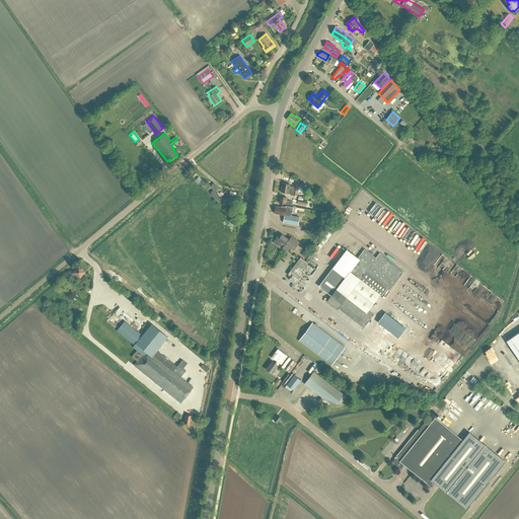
[(292,196),(297,197),(298,191),(282,188),(281,193),(288,194),(289,193),(293,193),(292,196)]
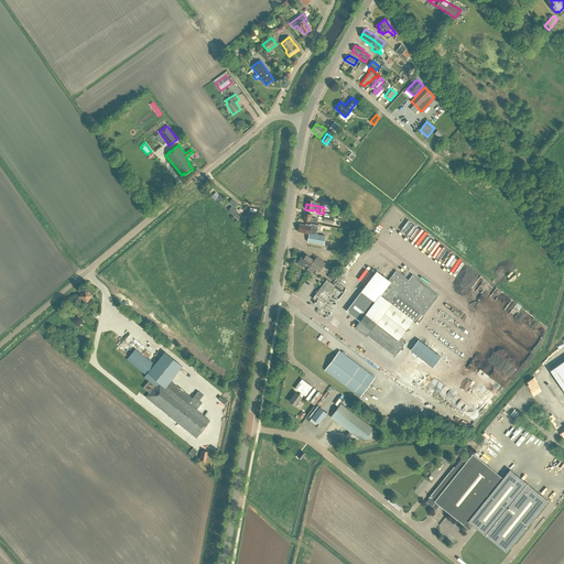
[(237,210),(231,206),(228,210),(232,215),(237,210)]
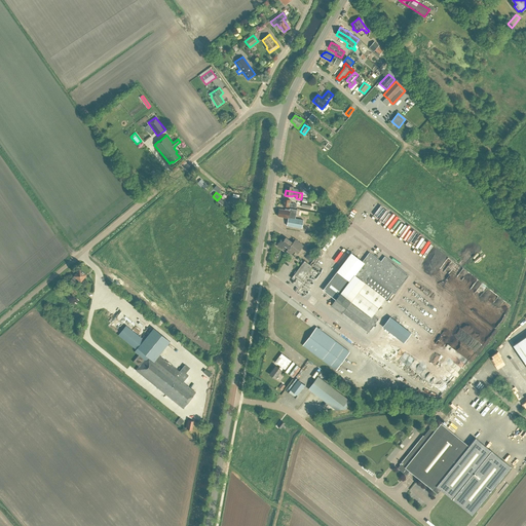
[(228,194),(227,202),(238,204),(239,198),(238,198),(239,195),(233,193),(233,195),(228,194)]
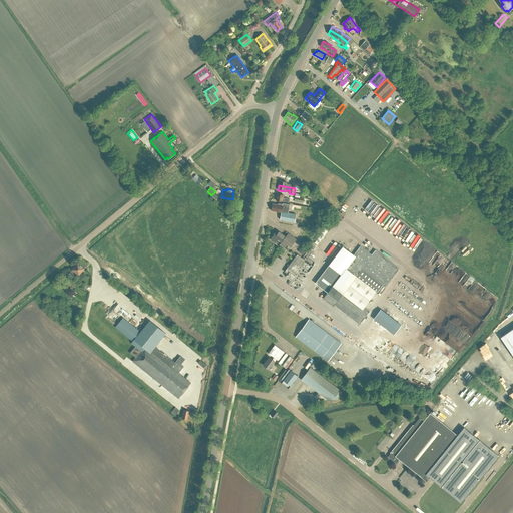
[(294,201),(303,203),(304,198),(300,197),(300,194),(296,193),(294,201)]
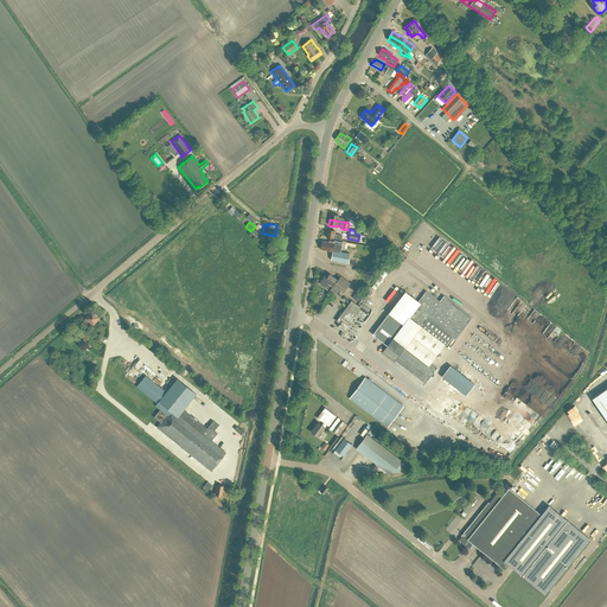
[(331,260),(349,263),(350,254),(340,253),(343,242),(334,241),(334,242),(330,241),(330,242),(323,241),(320,249),(332,251),(331,260)]
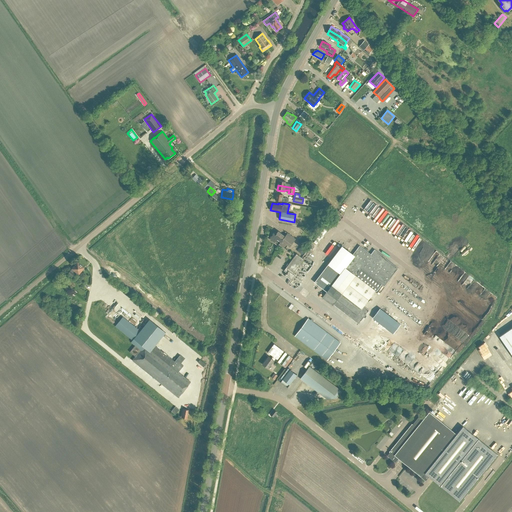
[(366,216),(373,206),(371,205),(364,215),(366,216)]
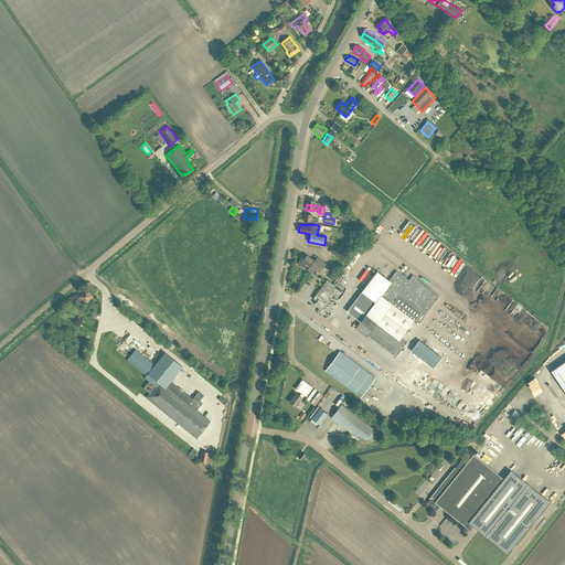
[(347,268),(350,270),(355,263),(356,264),(358,260),(362,254),(359,252),(347,268)]
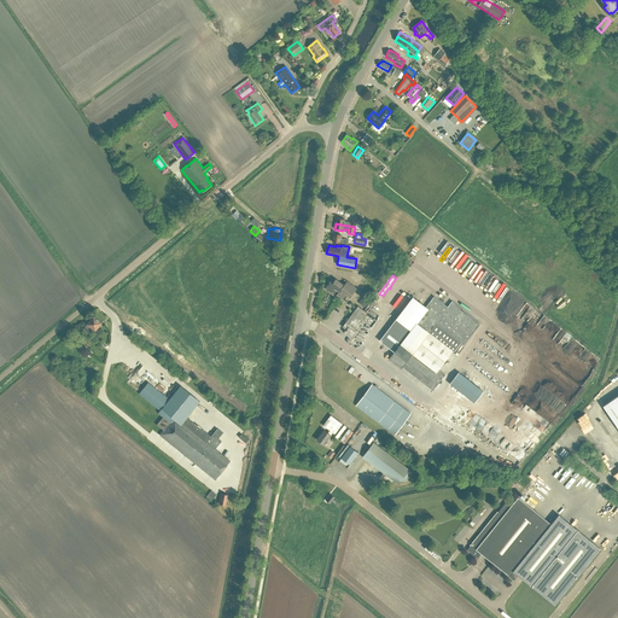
[(494,278),(488,289),(495,292),(497,289),(501,291),(499,295),(502,297),(505,292),(507,293),(511,287),(494,278)]
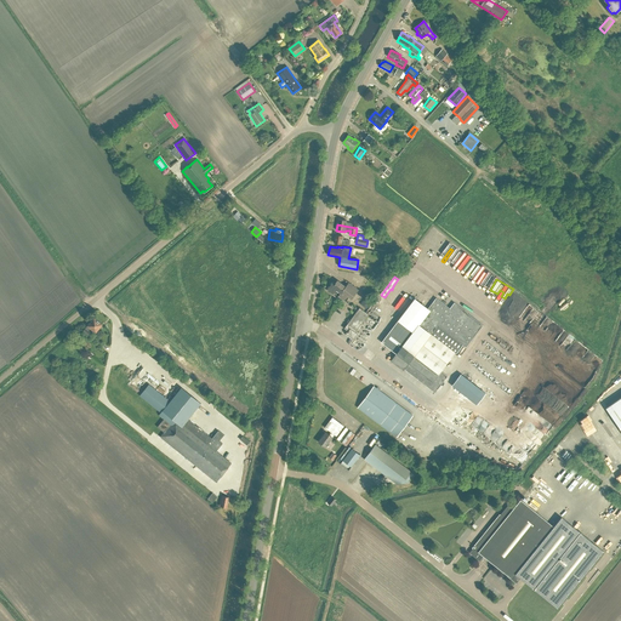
[(339,296),(343,301),(348,294),(353,297),(358,291),(348,284),(346,288),(337,281),(335,284),(332,283),(328,290),(332,295),(336,290),(341,294),(339,296)]
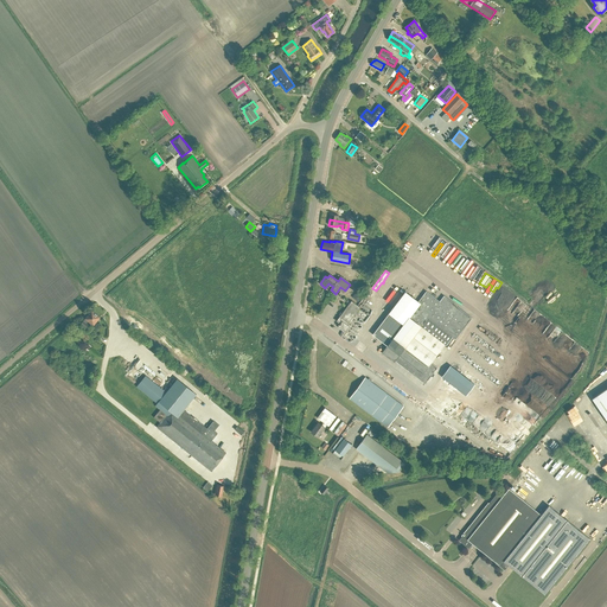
[(549,302),(556,296),(551,291),(544,296),(549,302)]
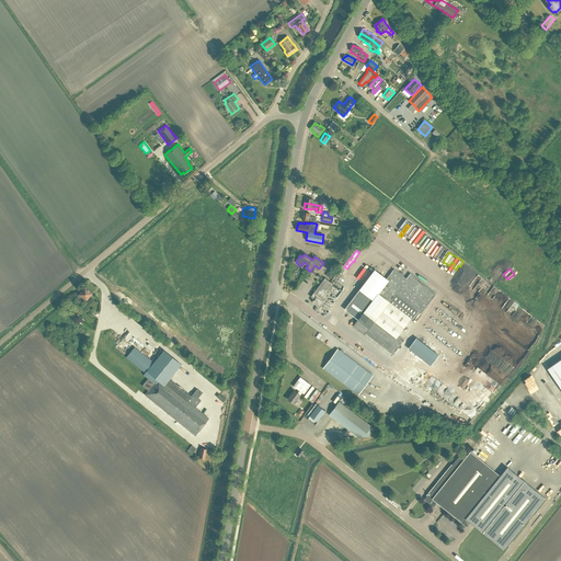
[(331,279),(335,274),(330,270),(325,275),(331,279)]
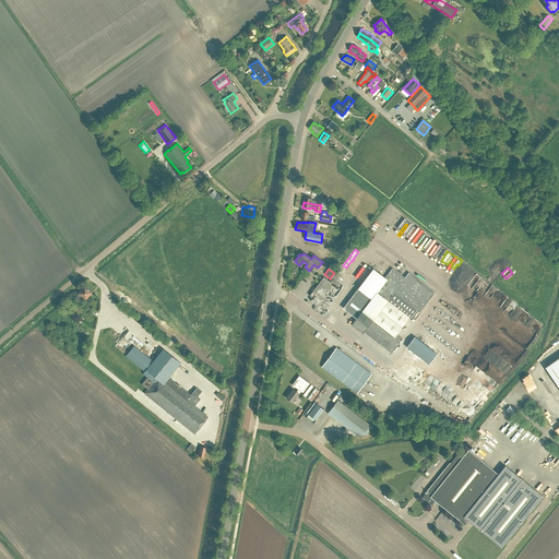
[(373,270),(344,308),(357,319),(352,325),(363,333),(364,332),(391,354),(402,340),(396,335),(409,318),(411,319),(417,310),(419,312),(435,293),(419,282),(420,282),(408,273),(405,278),(392,269),(385,278),(373,270)]
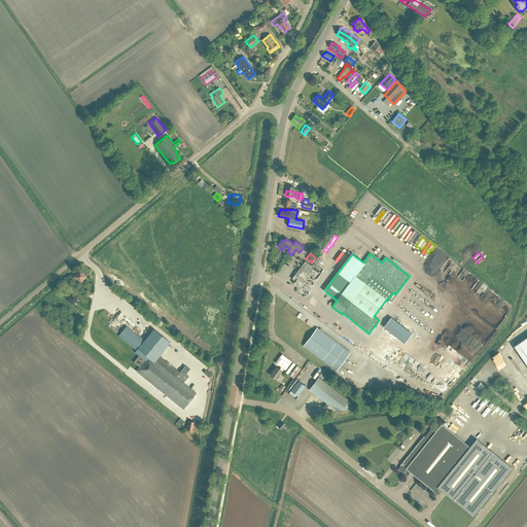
[(293,283),(300,288),(303,283),(302,282),(313,268),(306,261),(292,279),(294,281),(293,283)]
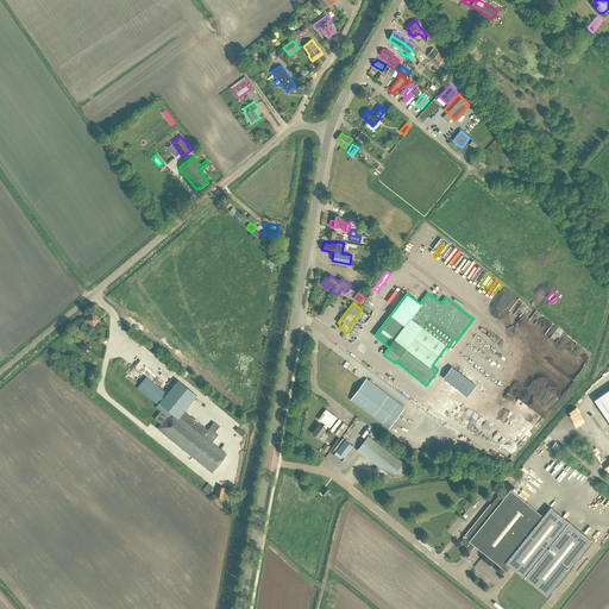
[(83,322),(81,325),(86,330),(89,326),(87,325),(88,322),(94,327),(100,319),(92,312),(86,320),(83,322)]
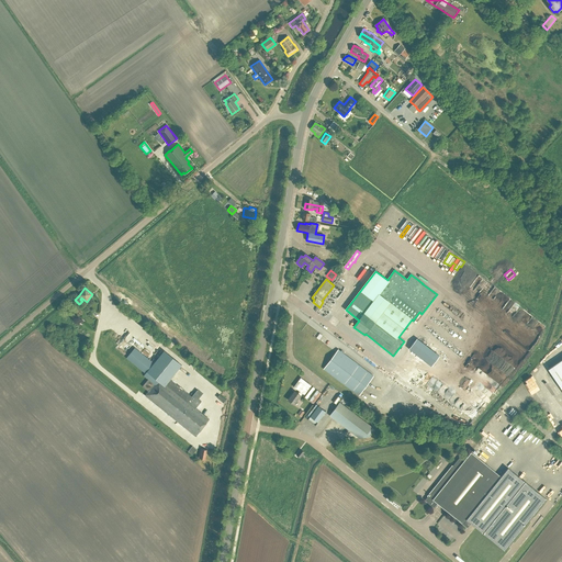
[(409,349),(431,367),(439,356),(417,339),(409,349)]
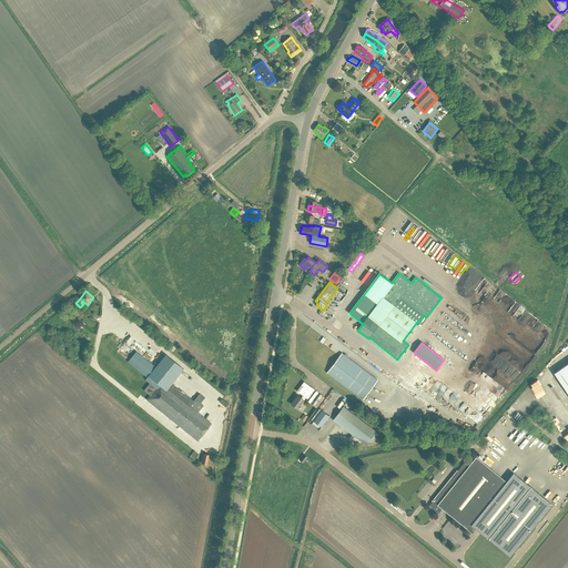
[(200,394),(194,401),(172,383),(184,369),(165,354),(158,364),(155,362),(153,365),(137,352),(128,362),(148,377),(145,379),(150,384),(144,391),(150,395),(146,399),(198,440),(212,424),(198,413),(203,406),(201,403),(205,398),(200,394)]
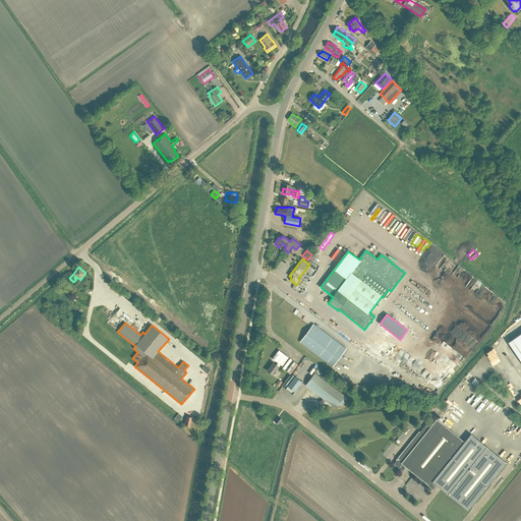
[(313,325),(300,342),(333,366),(346,349),(313,325)]
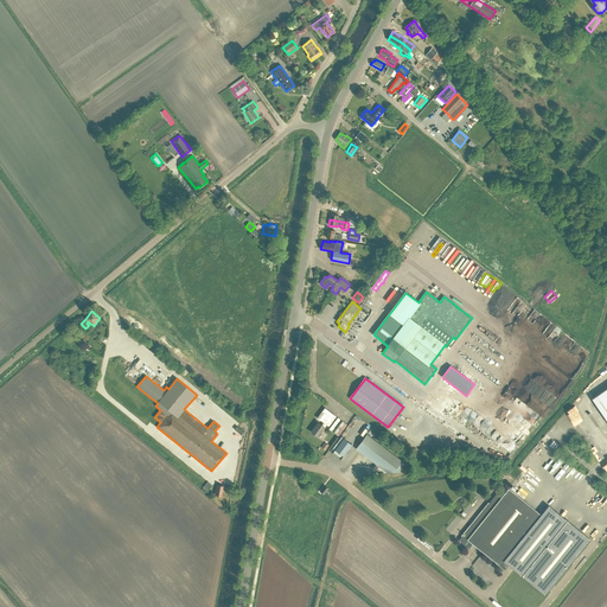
[(606,387),(592,398),(606,421),(606,387)]
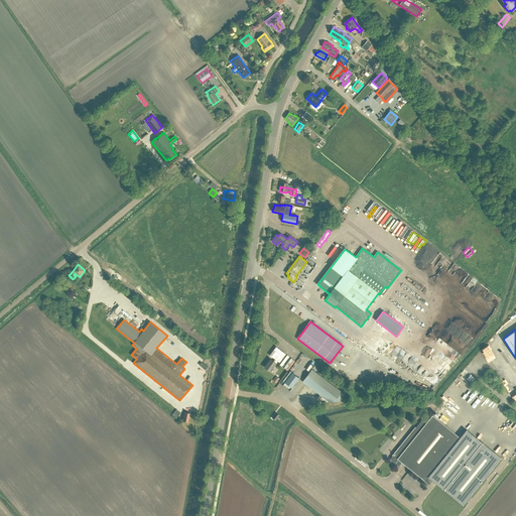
[(406,351),(396,346),(392,354),(402,359),(406,351)]
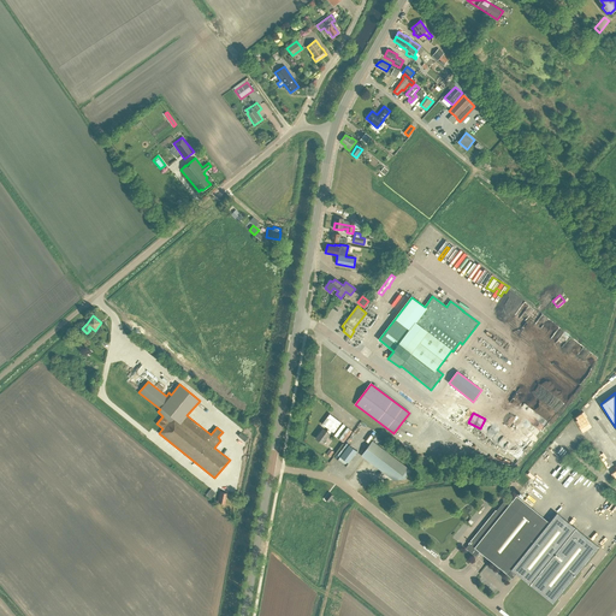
[(321,424),(327,428),(332,432),(341,422),(329,414),(321,424)]
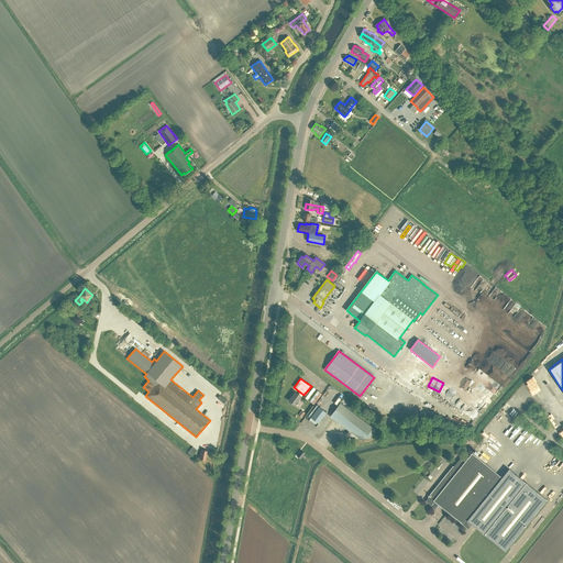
[(465,389),(471,382),(466,379),(461,386),(465,389)]
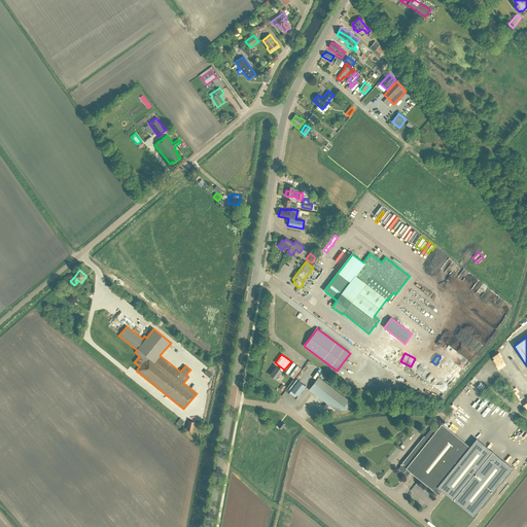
[(294,378),(302,369),(296,365),(290,375),(294,378)]
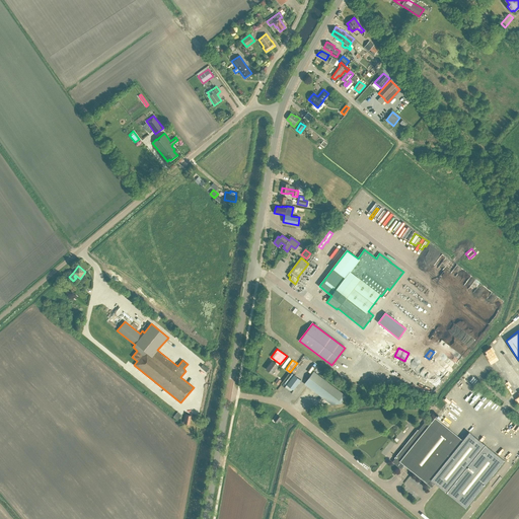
[(272,361),(266,369),(272,373),(278,365),(272,361)]
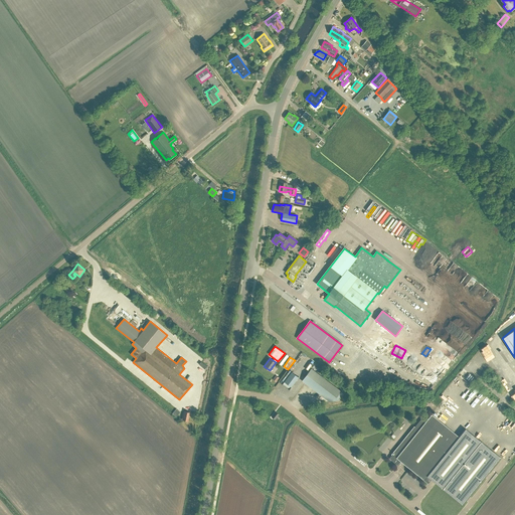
[(329,401),(337,400),(343,392),(311,368),(302,381),(329,401)]
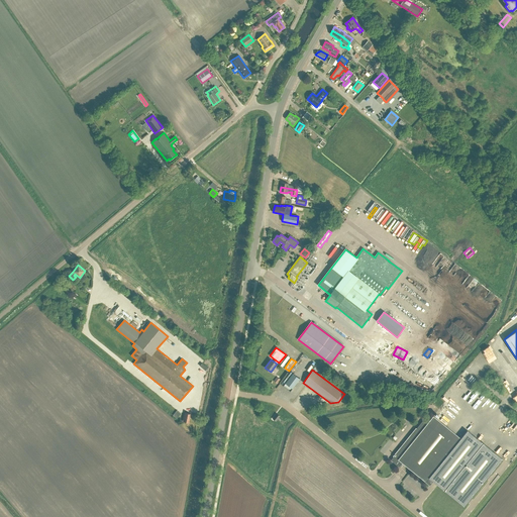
[(461,375),(472,383),(476,379),(466,371),(461,375)]
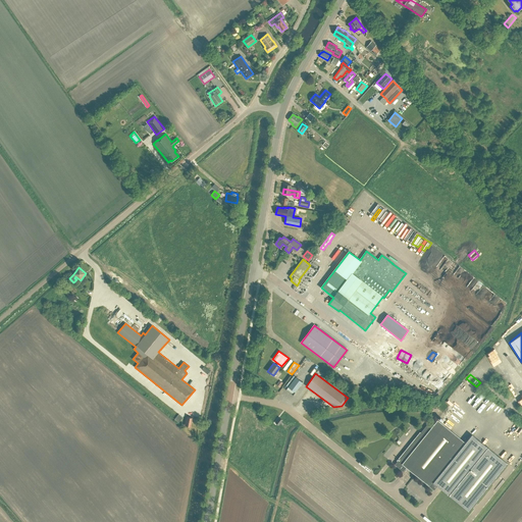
[(285,389),(293,396),(302,382),(295,377),(285,389)]
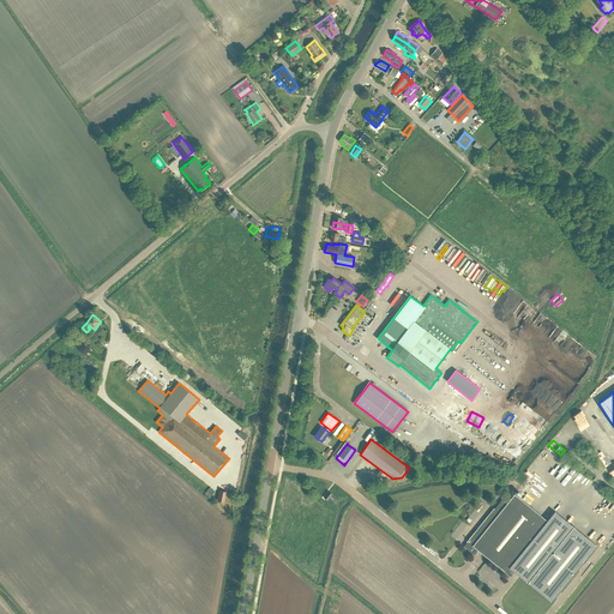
[(205,493),(211,497),(216,491),(210,487),(205,493)]
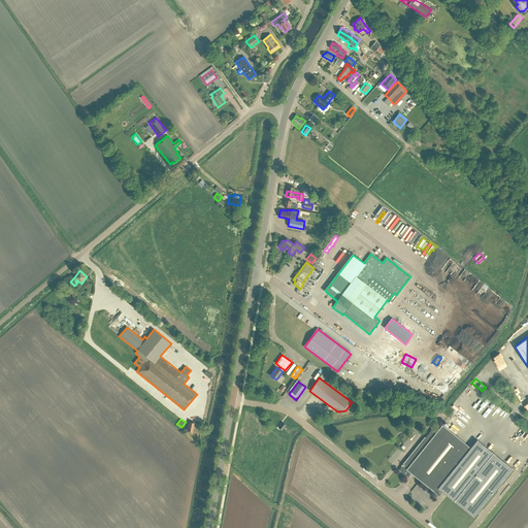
[(188,422),(187,430),(193,432),(195,423),(188,422)]
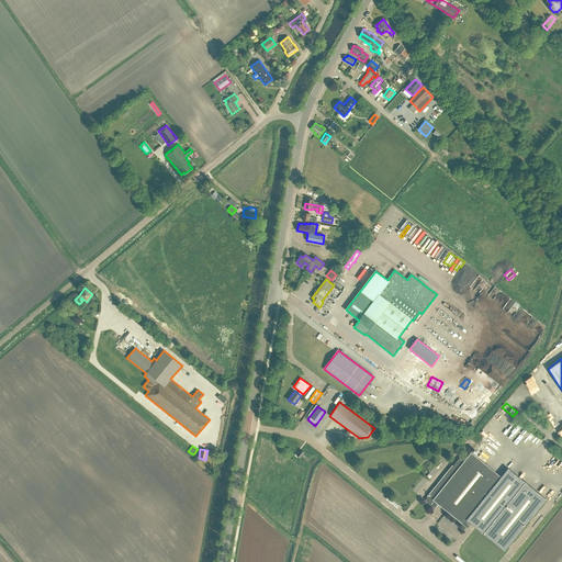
[(471,452),(464,460),(460,457),(425,501),(434,507),(437,503),(467,527),(470,523),(504,551),(547,499),(507,468),(501,476),(471,452)]
